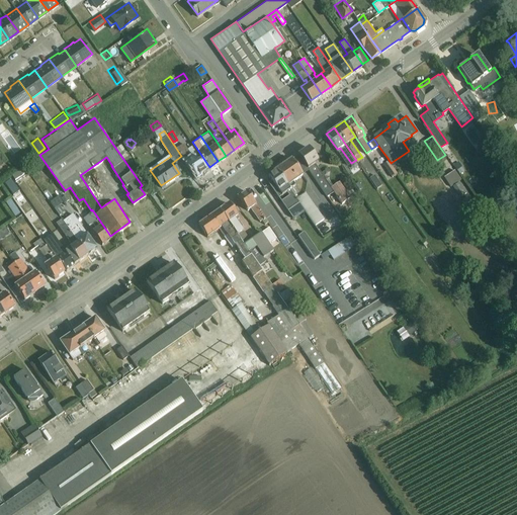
[(175,147),(181,156),(196,177),(203,172),(207,168),(190,144),(187,147),(183,141),(175,147)]
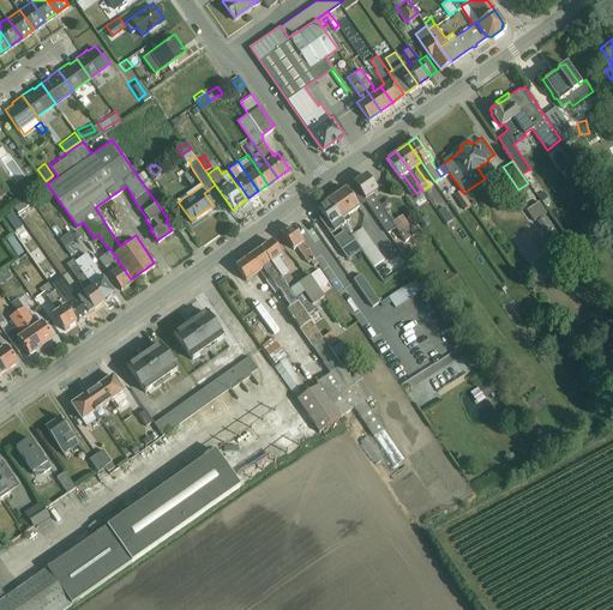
[(353,181),(365,200),(388,230),(395,225),(404,240),(415,233),(402,213),(395,219),(388,209),(394,205),(388,198),(380,203),(373,193),(377,189),(365,173),(353,181)]
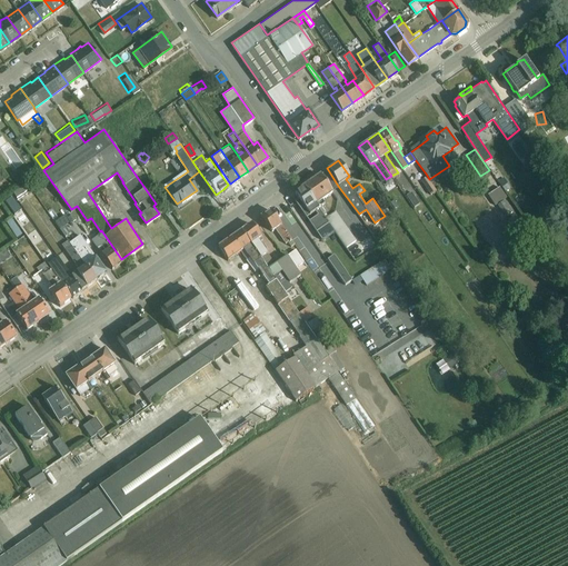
[(13,174),(11,176),(13,179),(16,178),(19,181),(28,175),(21,165),(12,171),(13,174)]
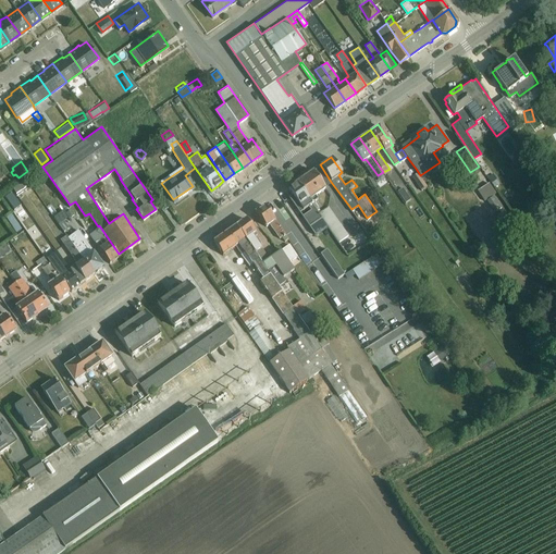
[(313,169),(325,185),(331,182),(320,164),(313,169)]
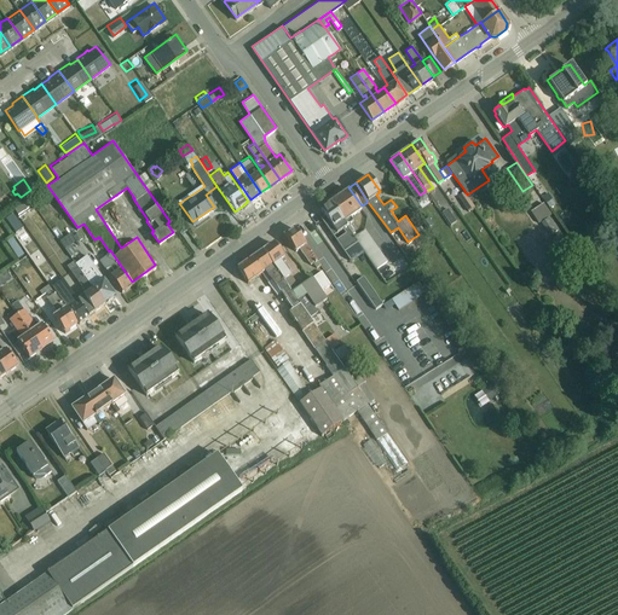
[(437,202),(443,198),(434,186),(428,191),(437,202)]
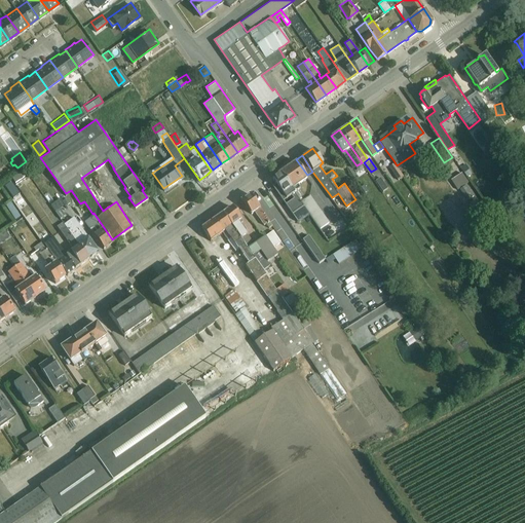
[(279,171),(293,190),(299,186),(297,183),(307,175),(296,159),(279,171)]
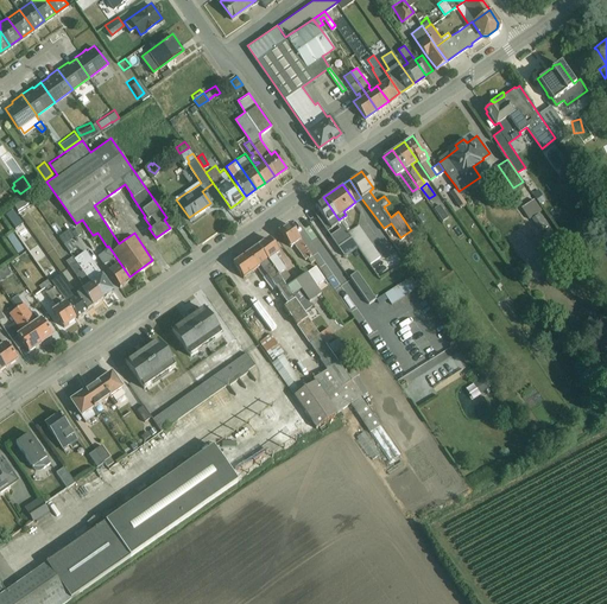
[(459,191),(455,185),(448,190),(459,205),(466,202),(459,191)]
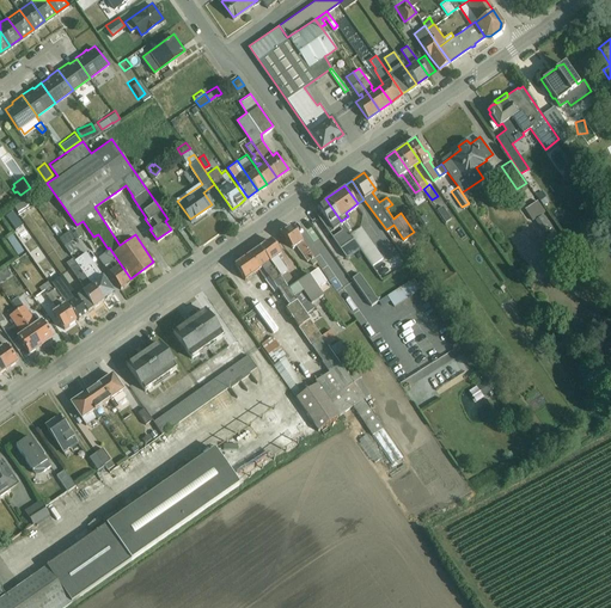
[(541,188),(536,192),(543,203),(549,198),(541,188)]
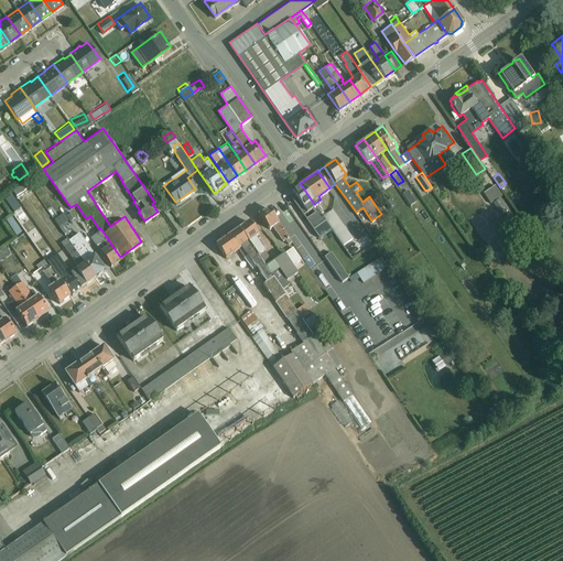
[(378,175),(372,179),(379,187),(383,184),(378,175)]
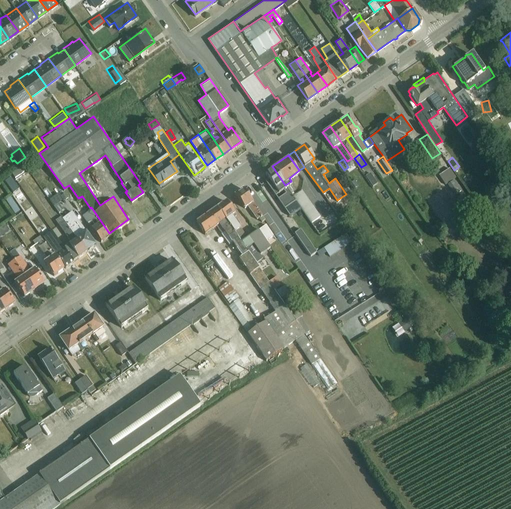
[(25,162),(11,171),(14,176),(27,167),(25,162)]
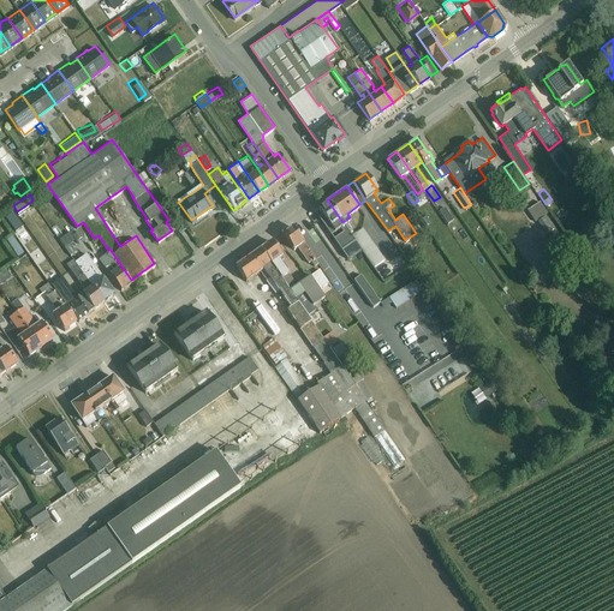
[(343,222),(327,199),(317,207),(322,213),(319,215),(317,214),(317,215),(329,233),(339,227),(341,231),(332,237),(340,249),(355,239),(343,222)]
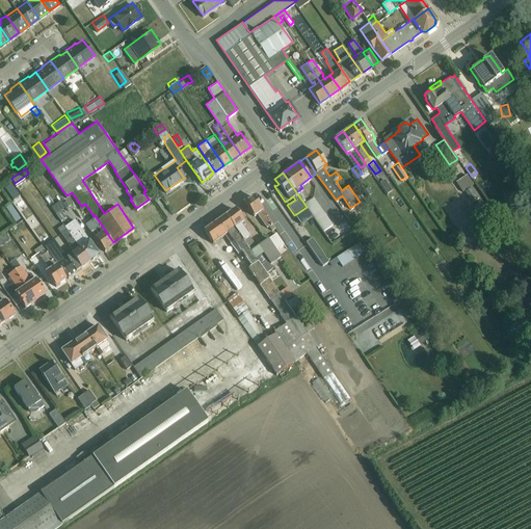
[(467,173),(455,181),(461,189),(473,182),(467,173)]
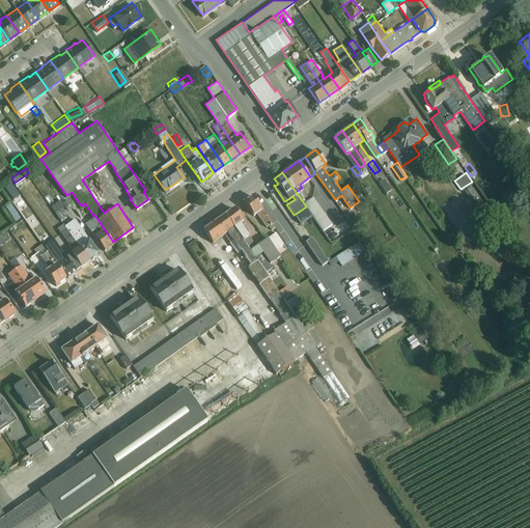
[(378,175),(373,178),(381,188),(385,185),(378,175)]
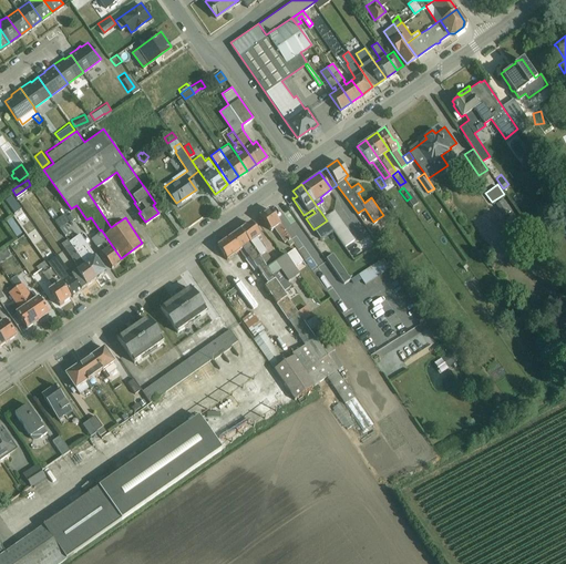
[(0,198),(12,217),(21,212),(8,191),(0,195),(0,198)]
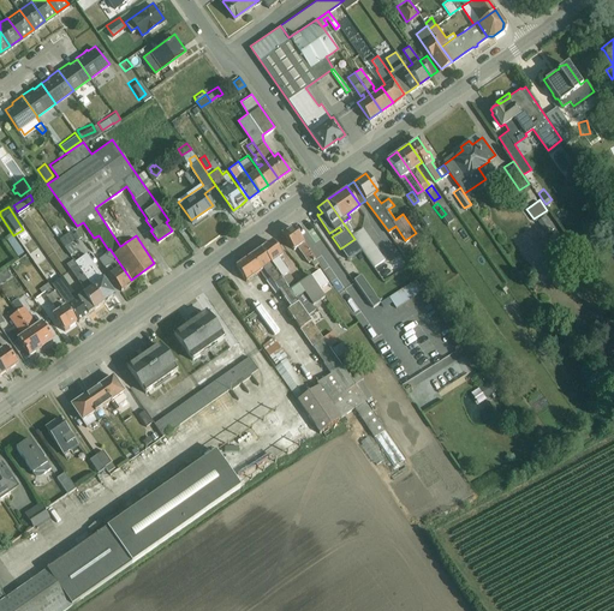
[(544,214),(537,219),(546,232),(553,226),(544,214)]
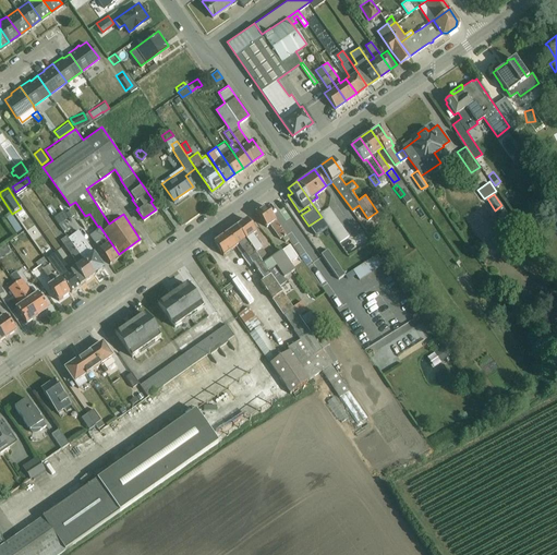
[(265,204),(255,210),(266,226),(269,224),(279,238),(281,236),(285,240),(288,238),(265,204)]
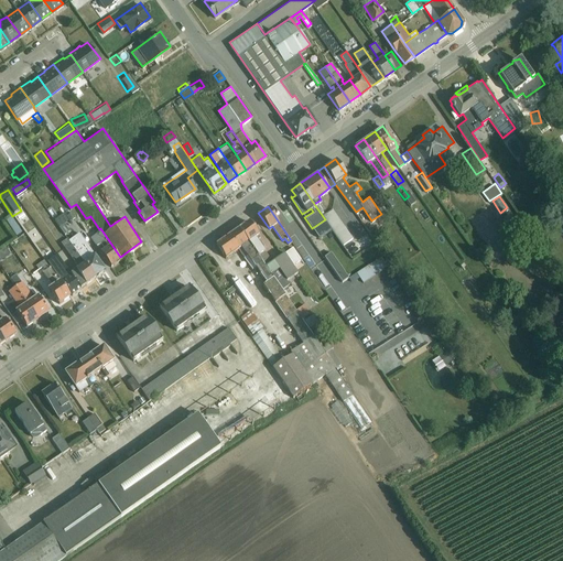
[(332,208),(323,215),(343,244),(353,237),(332,208)]
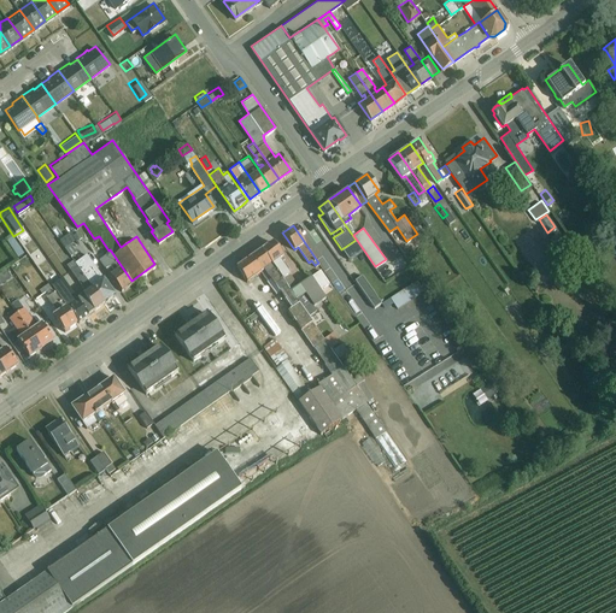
[(62,229),(56,233),(65,247),(71,242),(62,229)]
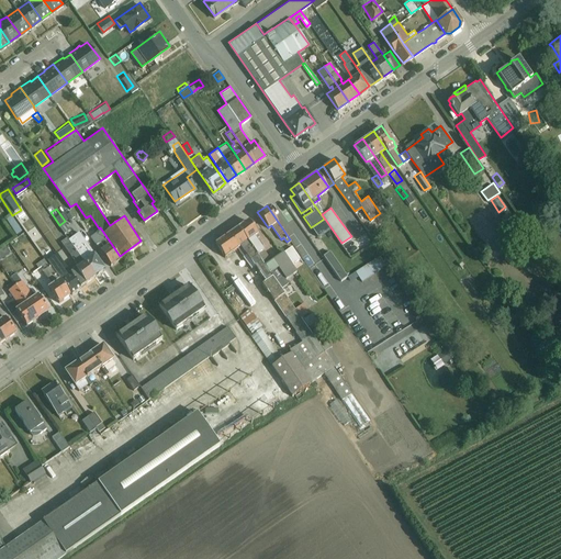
[(11,213),(6,216),(15,233),(21,228),(11,213)]
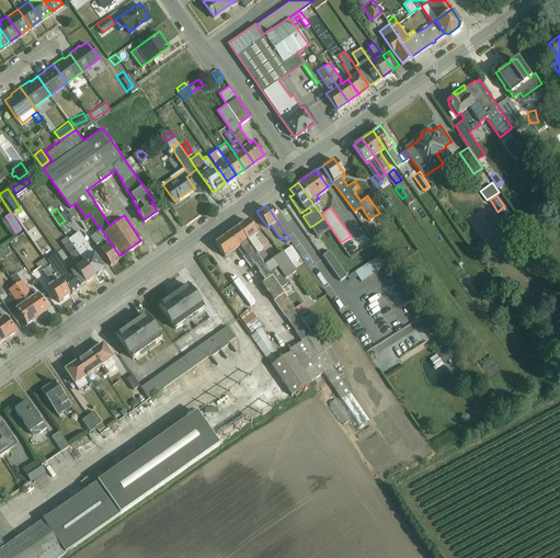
[(237,225),(274,280),(282,273),(285,277),(296,270),(290,262),(283,250),(271,259),(261,245),(262,243),(259,238),(258,239),(255,237),(258,235),(247,218),(237,225)]
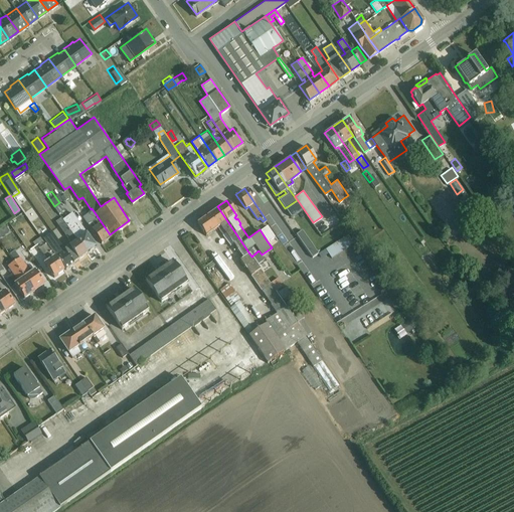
[(209,213),(217,225),(230,244),(232,242),(242,257),(239,259),(276,312),(286,305),(275,289),(269,281),(251,257),(217,206),(209,213)]
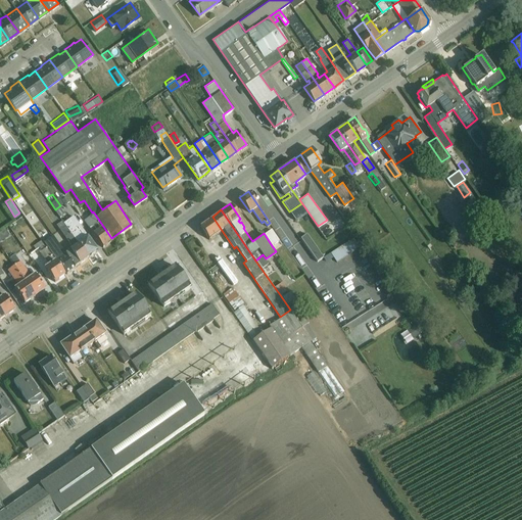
[(93,211),(92,213),(84,218),(102,245),(111,238),(93,211)]
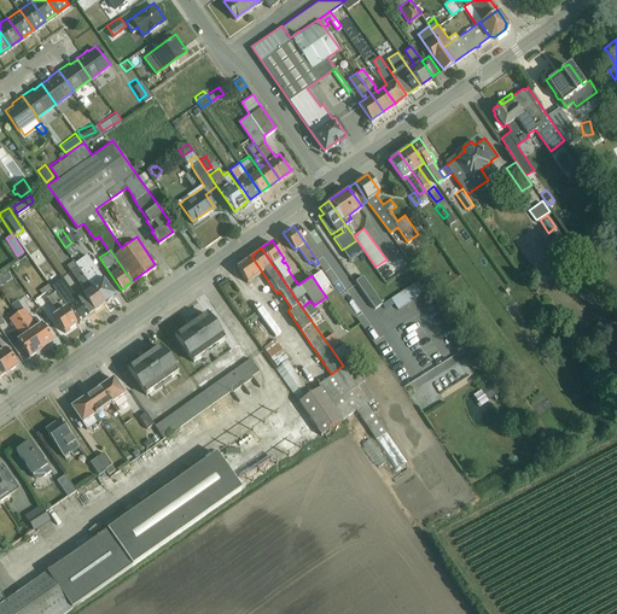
[(261,270),(251,256),(237,265),(246,280),(261,270)]
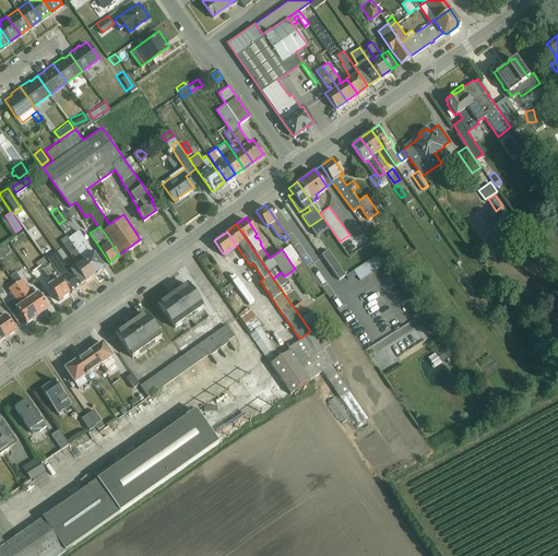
[(68,236),(94,273),(104,265),(88,244),(85,246),(79,245),(80,240),(75,240),(76,237),(73,233),(68,236)]
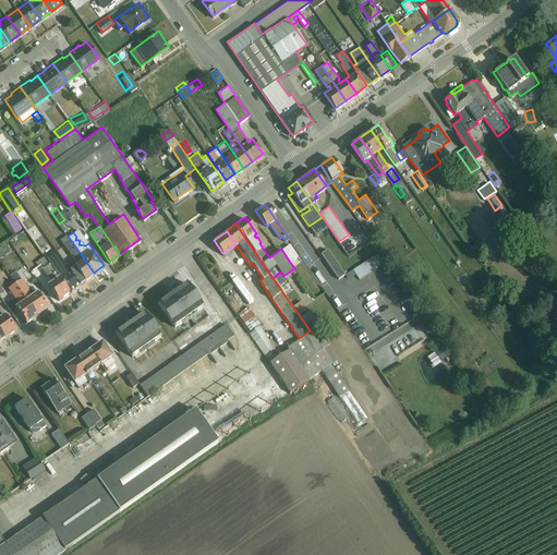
[(69,268),(80,282),(94,273),(68,236),(67,233),(60,238),(77,263),(69,268)]
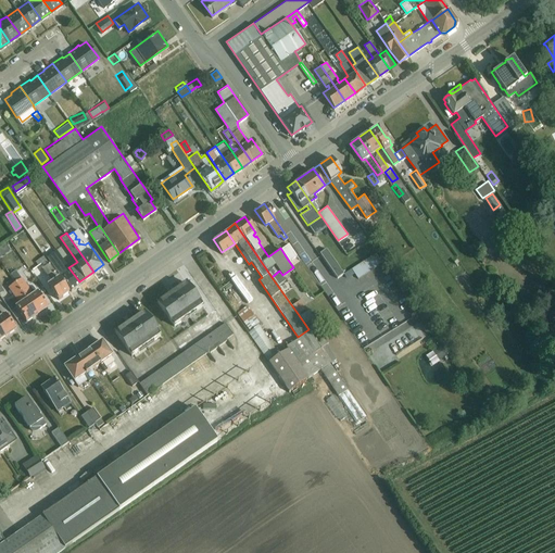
[(280,248),(288,260),(297,254),(288,242),(280,248)]
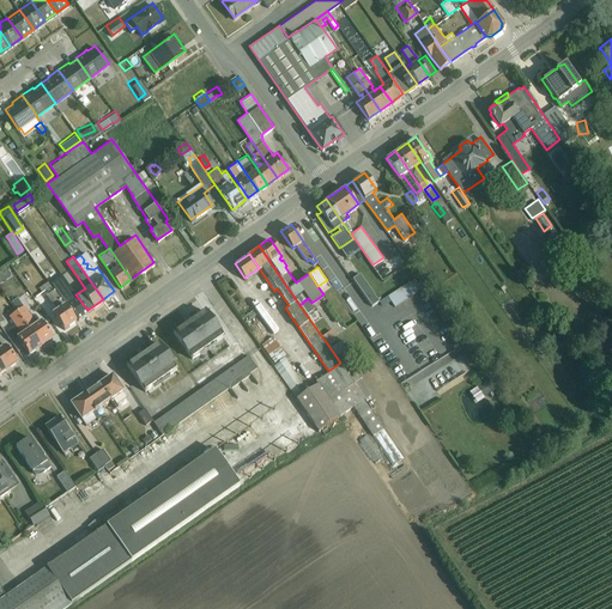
[(371,305),(380,299),(358,270),(351,276),(371,305)]
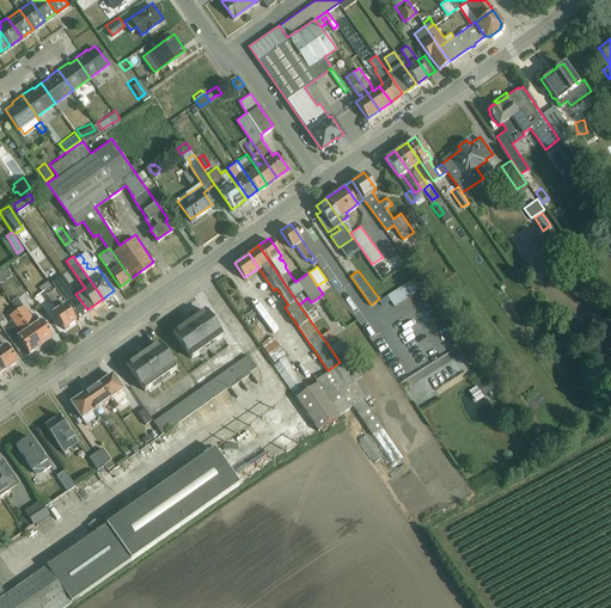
[(87,309),(75,294),(61,272),(50,280),(77,317),(87,309)]
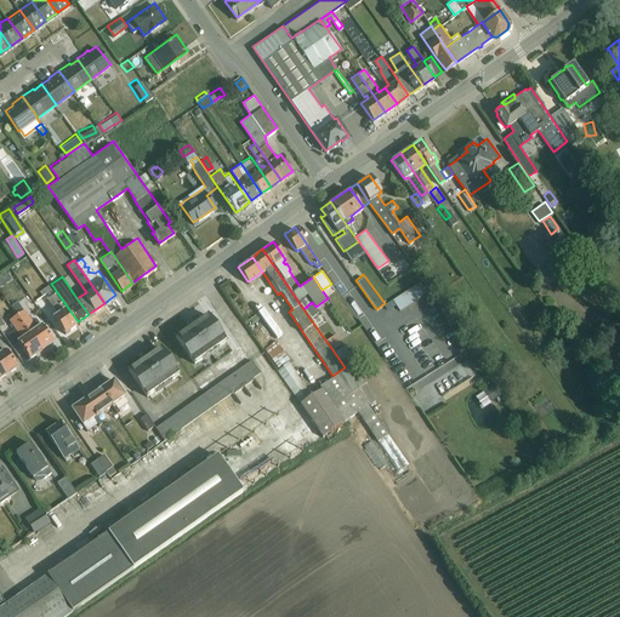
[(419,280),(385,303),(387,308),(394,303),(399,308),(426,291),(420,281),(419,280)]
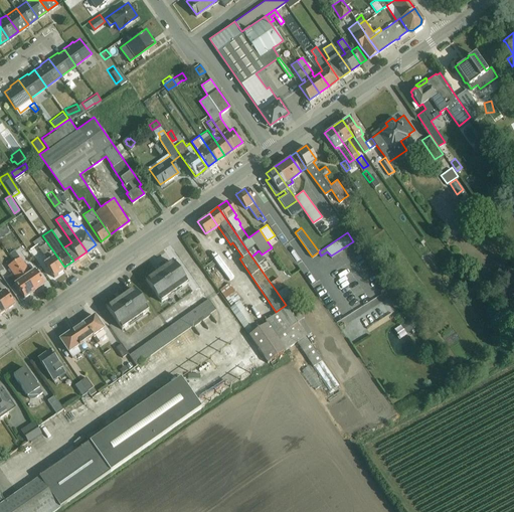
[(39,234),(32,239),(35,243),(38,240),(41,244),(38,245),(47,259),(43,261),(53,275),(63,268),(39,234)]
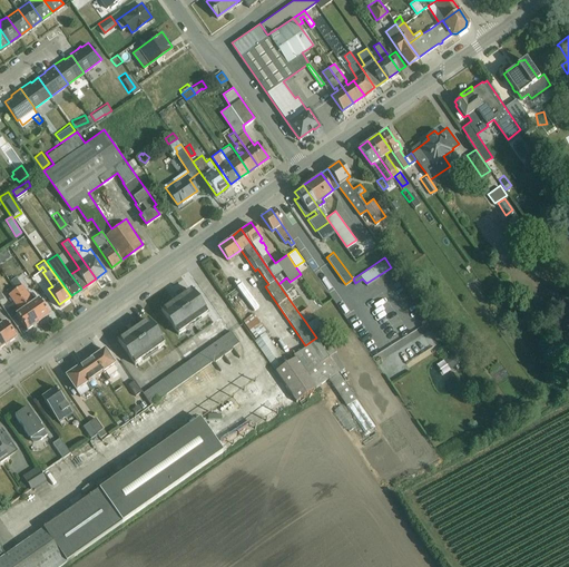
[(16,273),(10,277),(16,285),(22,281),(16,273)]
